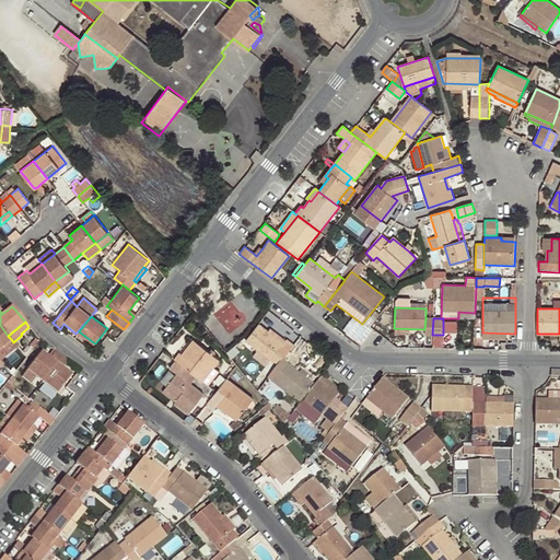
[(258,324),(245,341),(257,350),(270,360),(278,366),(282,361),(294,346),(287,340),(286,340),(283,342),(268,331),(258,324)]
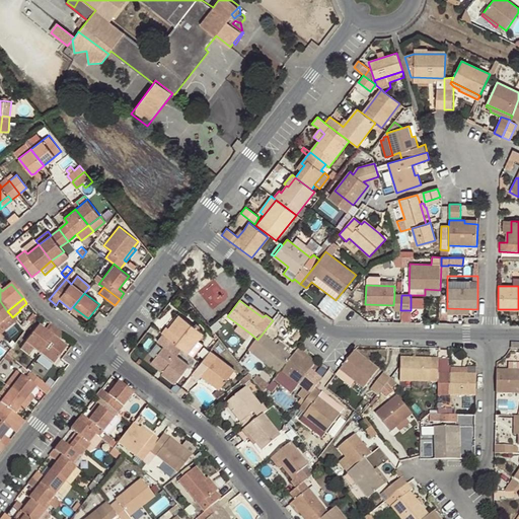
[(0,323),(11,315),(7,311),(0,301),(0,323)]
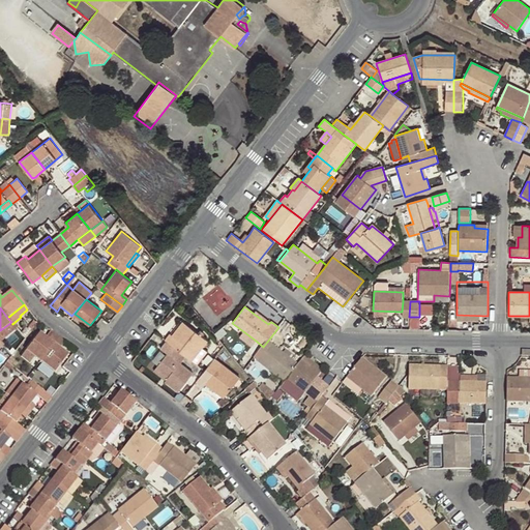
[(256,312),(254,314),(268,324),(270,322),(256,312)]
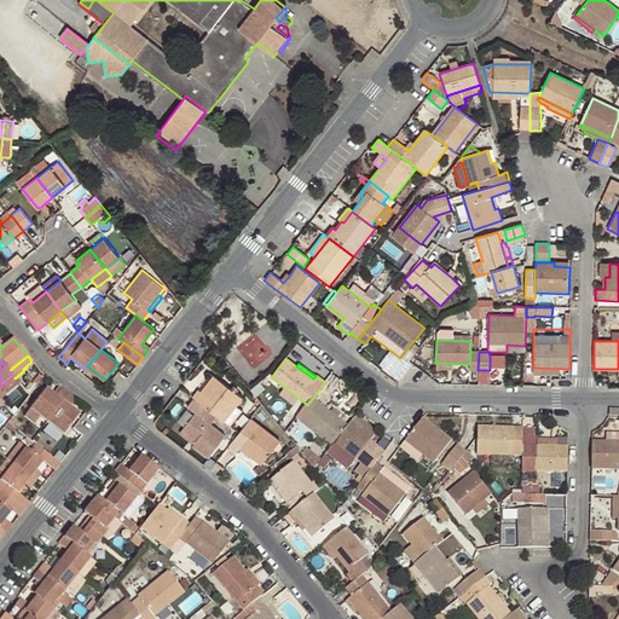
[(87,366),(85,370),(99,381),(102,377),(87,366)]
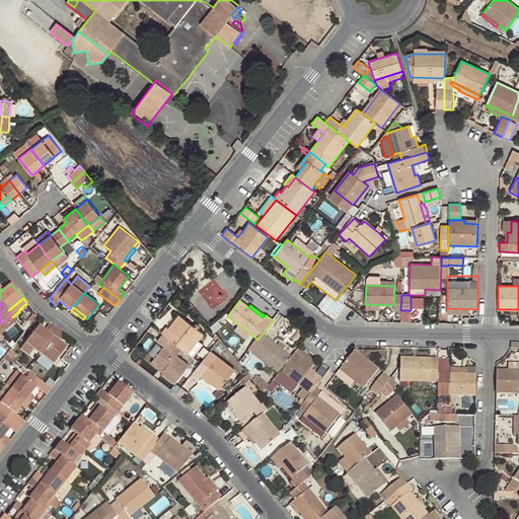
[(26,322),(29,323),(35,316),(32,314),(26,322)]
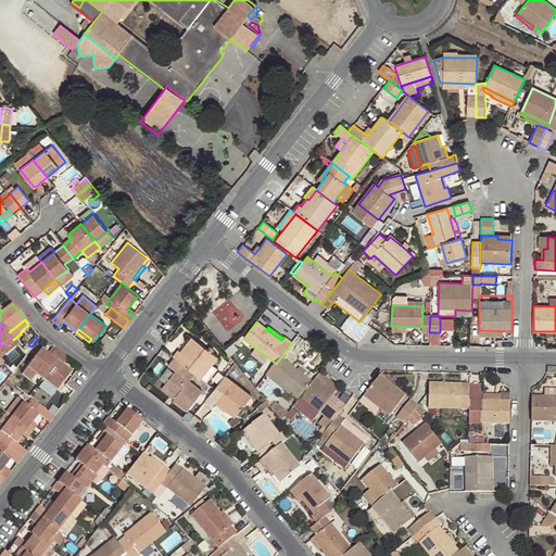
[(178,350),(172,357),(173,358),(196,375),(202,380),(213,366),(219,358),(213,354),(207,350),(191,337),(180,351),(178,350)]
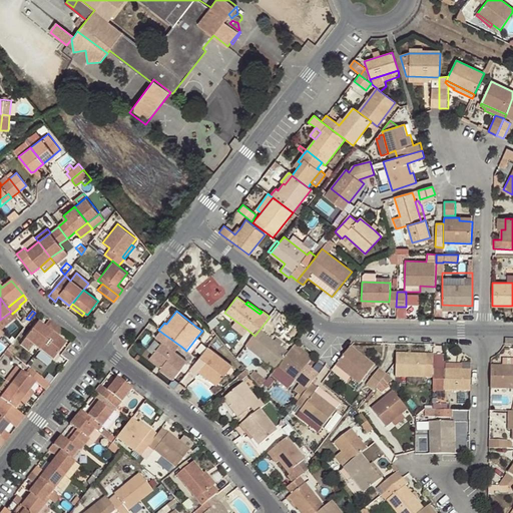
[(247,330),(235,321),(232,326),(244,335),(247,330)]
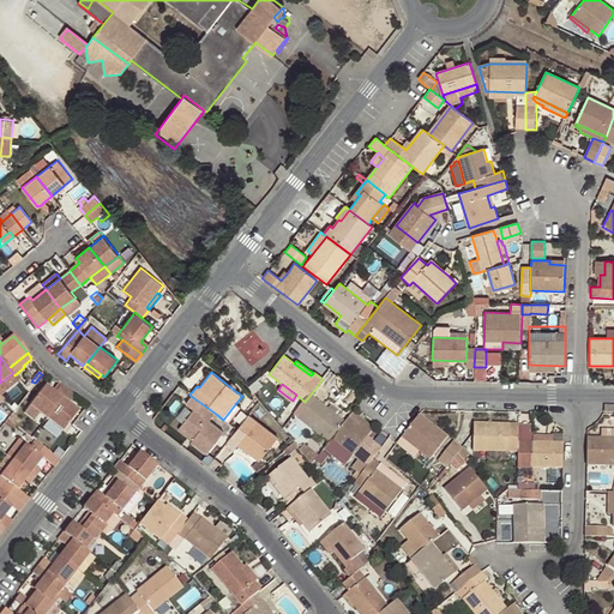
[(29,405),(46,417),(67,390),(61,385),(55,392),(46,385),(29,405)]
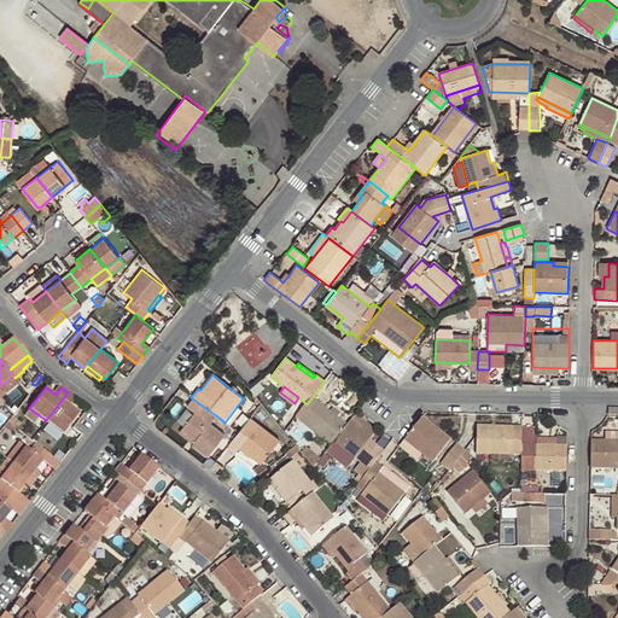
[(68,392),(46,420),(54,427),(64,435),(80,414),(69,404),(74,397),(68,392)]
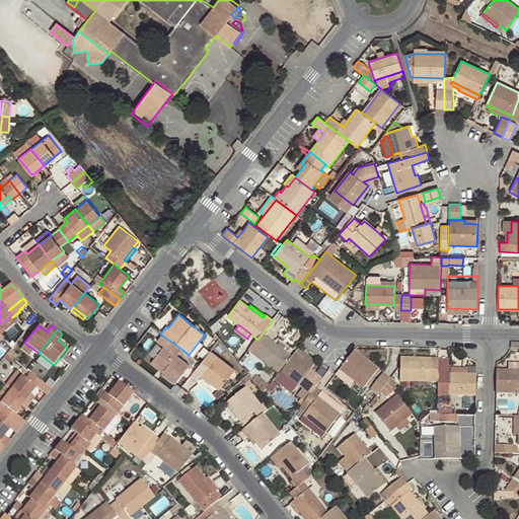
[(177,356),(182,350),(161,335),(156,341),(163,347),(152,361),(164,370),(162,372),(160,374),(175,385),(191,366),(177,356)]
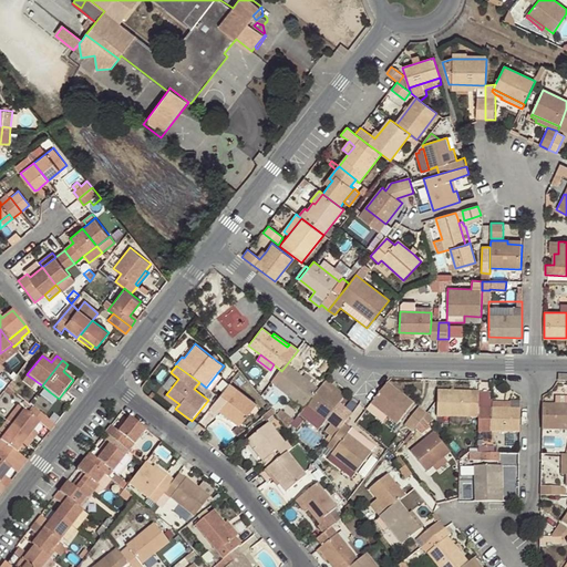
[(318,390),(286,366),(281,371),(278,374),(271,384),(303,409),(307,405),(318,390)]
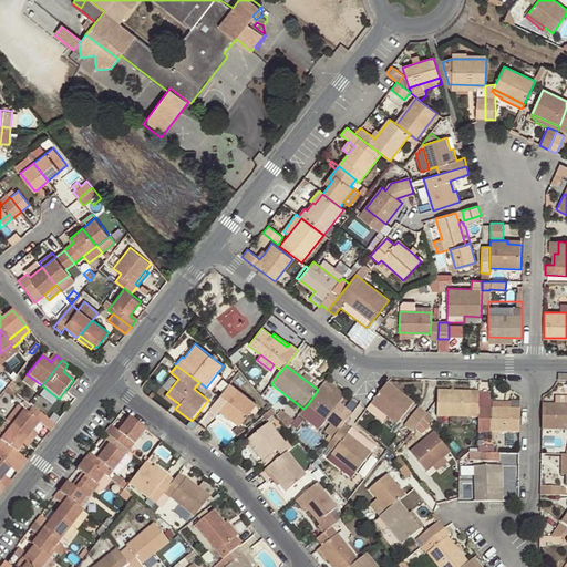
[(217,373),(206,388),(212,391),(223,378),(217,373)]
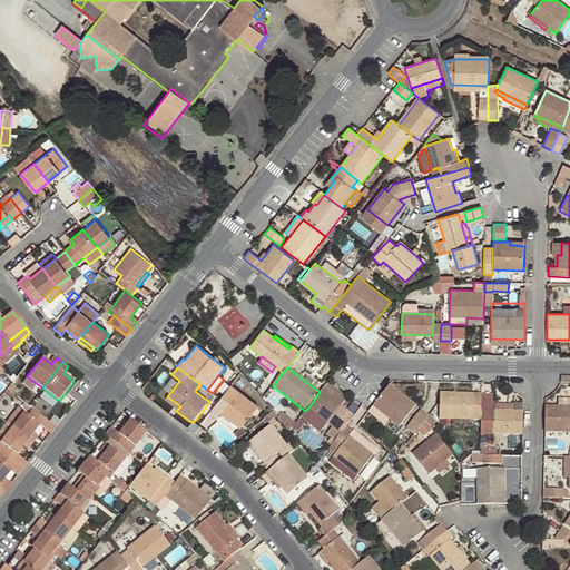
[(271,384),(273,386),(279,376),(277,375),(271,384)]
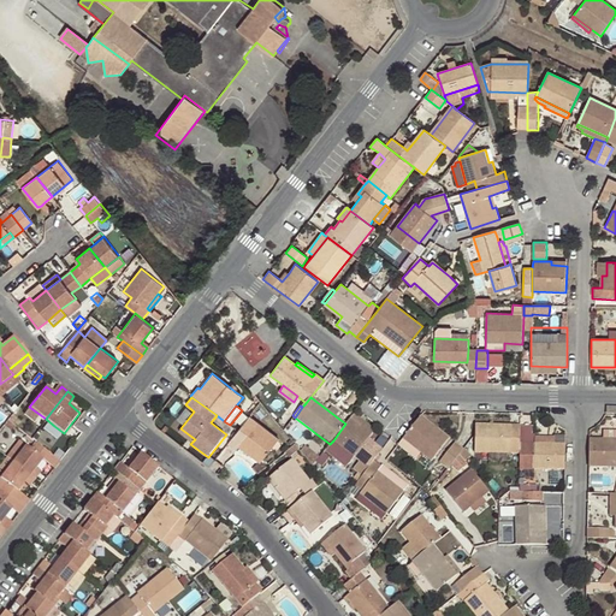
[(354,413),(350,419),(360,427),(362,425),(363,425),(366,422),(354,413)]
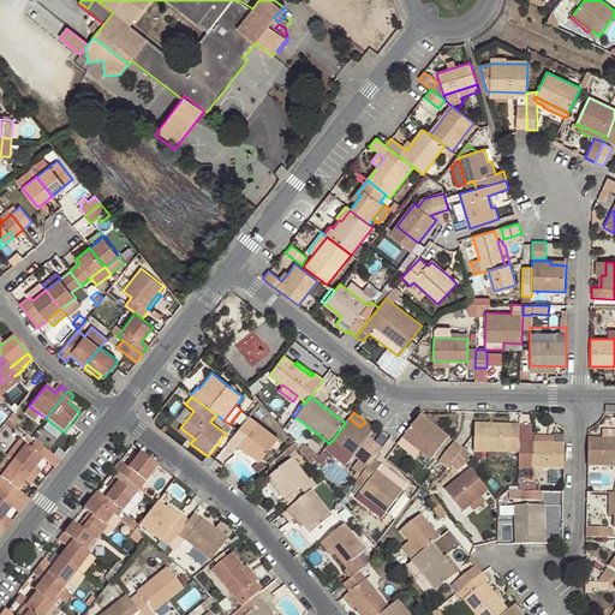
[(279,439),(249,416),(227,445),(236,451),(238,448),(248,455),(250,452),(261,461),(279,439)]
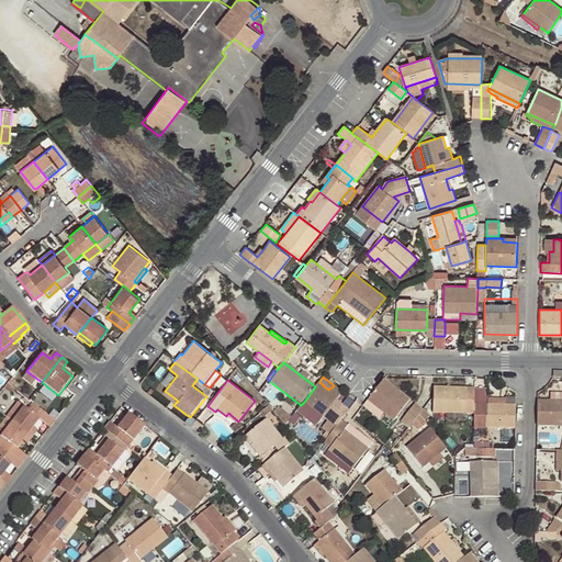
[(384,380),(362,407),(380,419),(384,414),(393,422),(409,401),(384,380)]
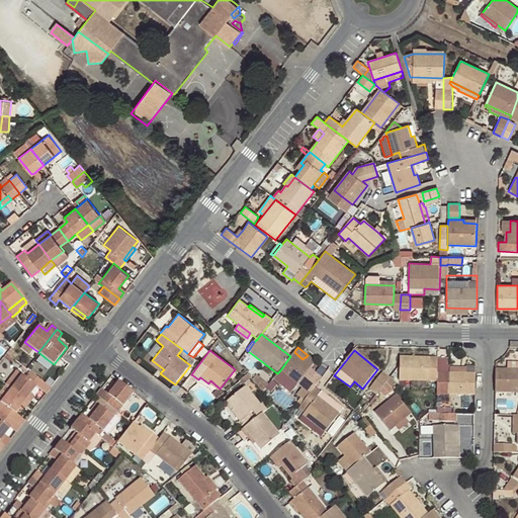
[(280,370),(298,384),(314,364),(306,357),(305,357),(303,359),(294,352),(290,356),(280,370)]
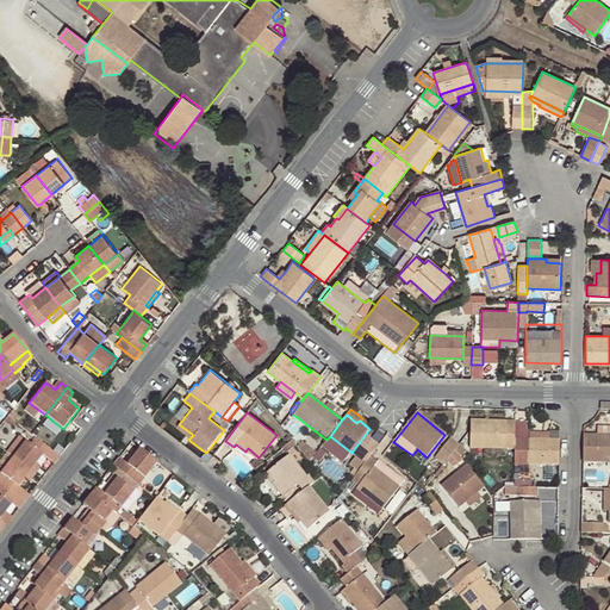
[(13,429),(17,423),(10,418),(6,423),(13,429)]
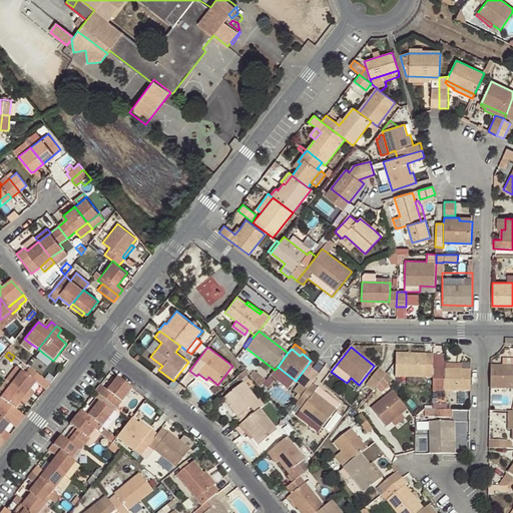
[(433,370),(433,355),(396,354),(395,377),(407,377),(426,378),(433,378),(433,370)]
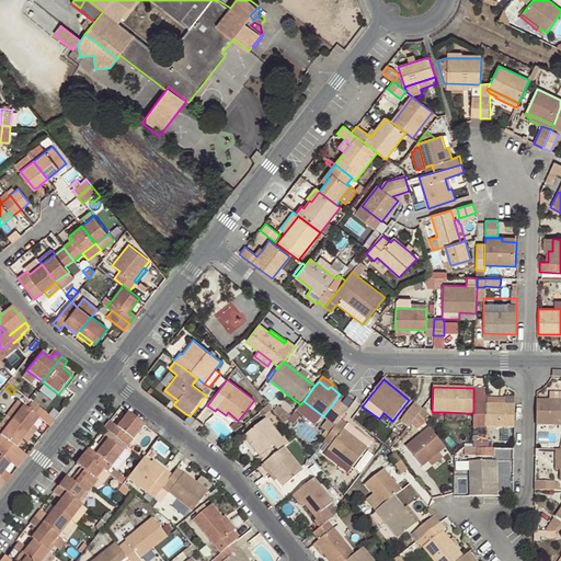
[(58,395),(49,388),(45,393),(53,400),(58,395)]
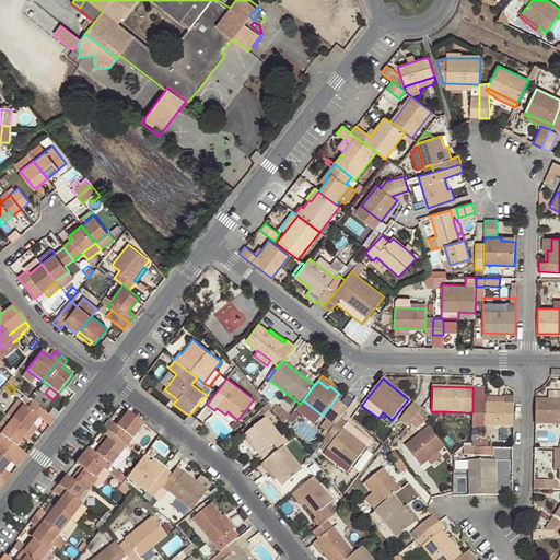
[(162,393),(175,401),(177,399),(164,389),(162,393)]
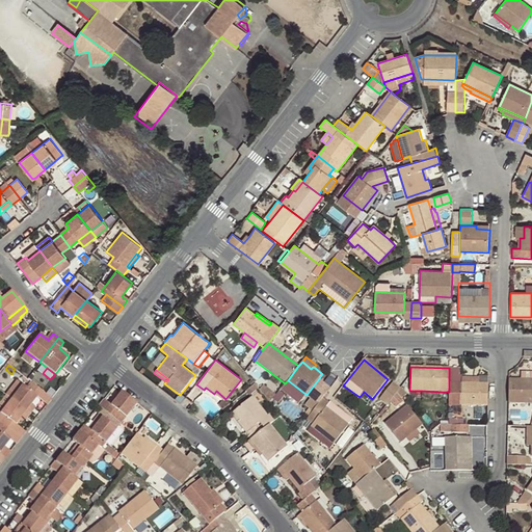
[(520,379),(509,379),(508,403),(531,403),(531,372),(521,372),(520,379)]
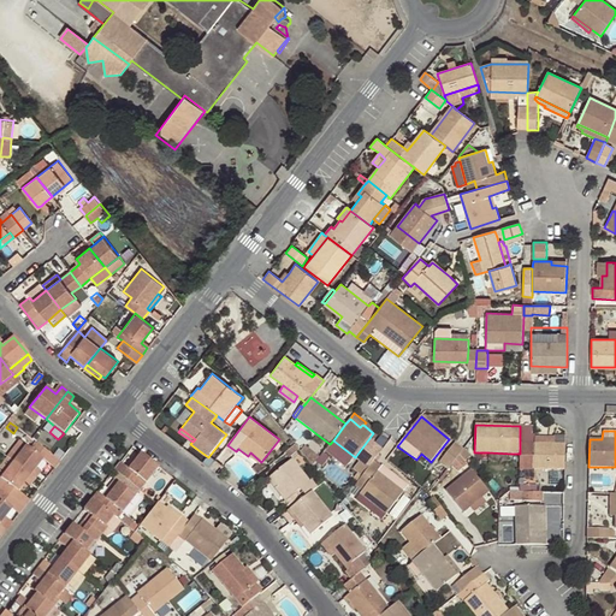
[(21,440),(7,457),(13,461),(25,445),(21,440)]
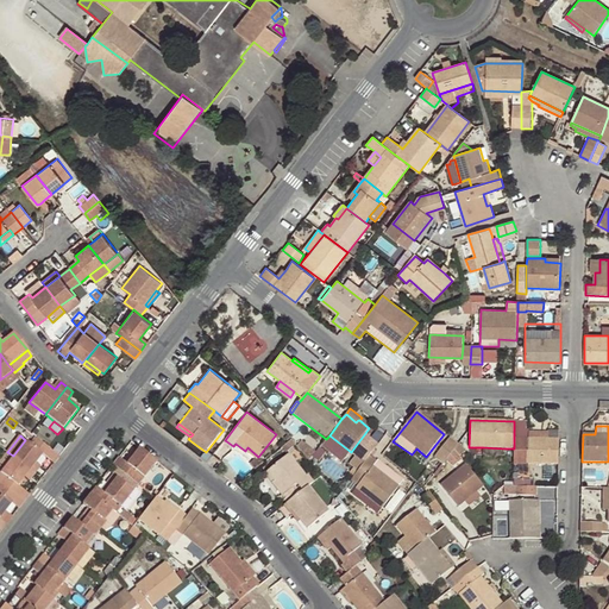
[(60,456),(35,437),(31,444),(25,440),(13,456),(30,469),(35,462),(41,453),(54,463),(60,456)]
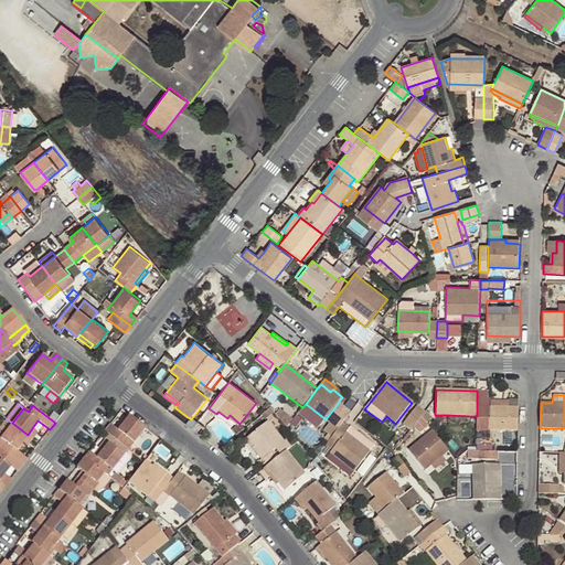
[(403,424),(411,430),(422,417),(425,413),(417,406),(403,424)]
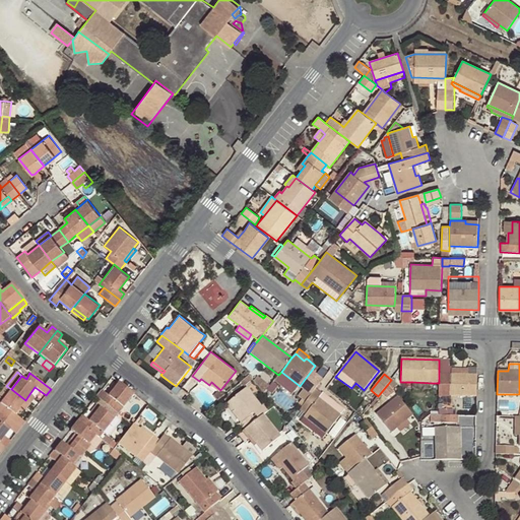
[(476,397),(476,376),(468,376),(451,375),(439,375),(439,383),(439,396),(476,397)]
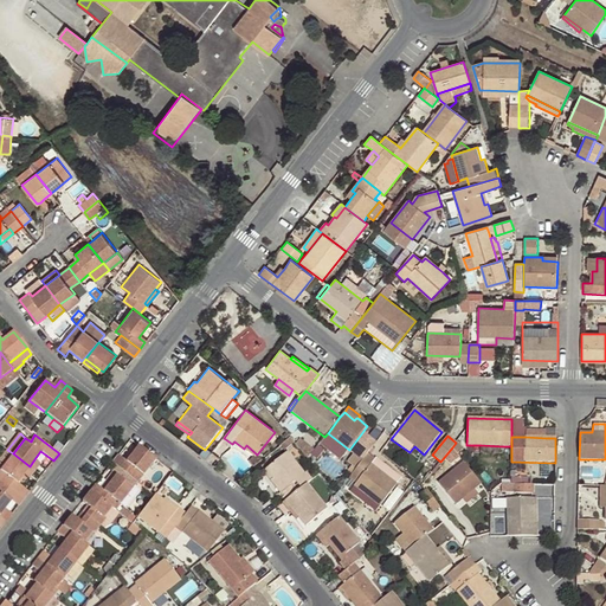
[(300,438),(295,444),(308,459),(315,451),(300,438)]
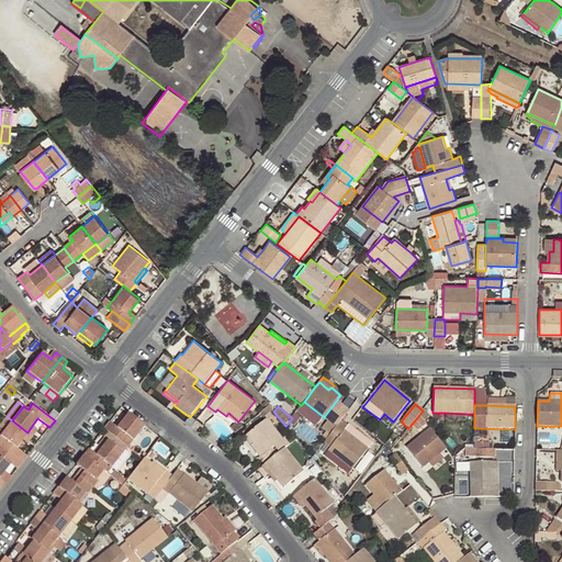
[(423,411),(419,415),(424,422),(429,417),(423,409),(423,411)]
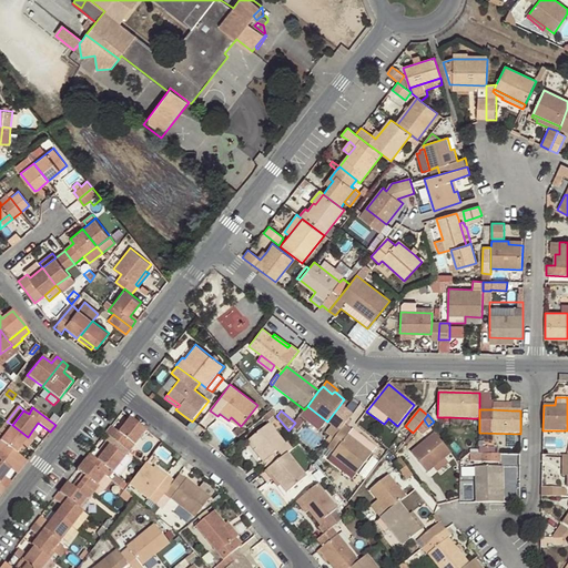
[(239,428),(241,426),(231,417),(229,421),(239,428)]
